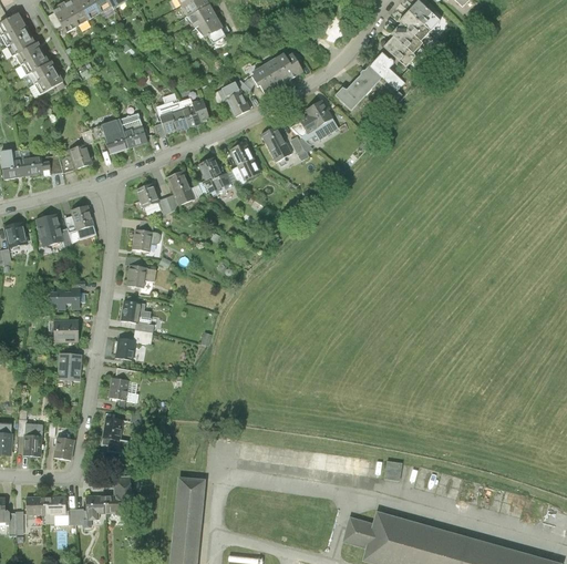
[(65,32),(78,26),(64,0),(52,7),(54,11),(63,27),(65,32)]
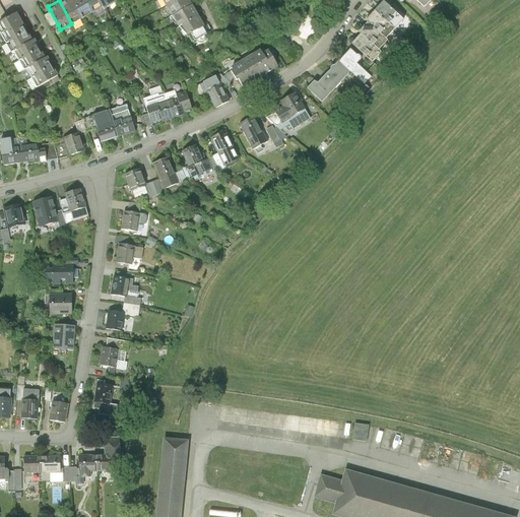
[(71,23),(82,17),(73,0),(59,0),(71,23)]
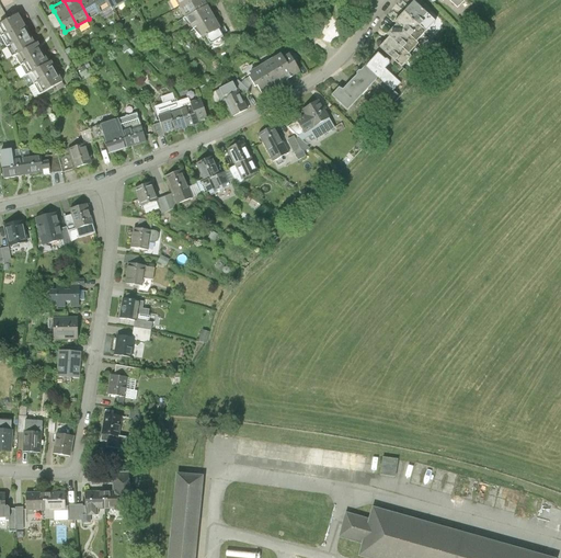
[(79,0),(89,19),(101,12),(94,0),(79,0)]
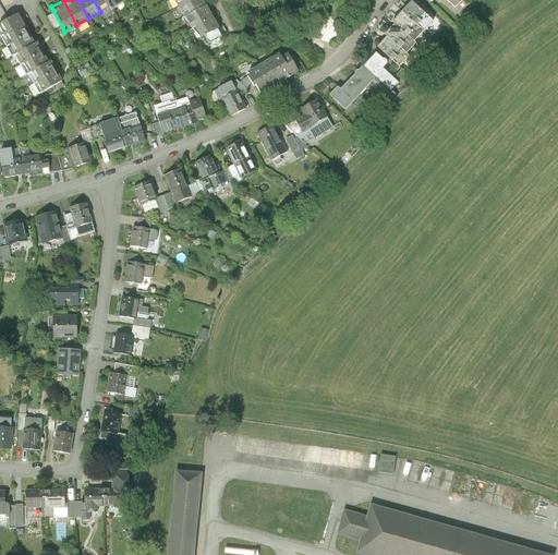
[(94,0),(100,12),(112,5),(109,0),(94,0)]
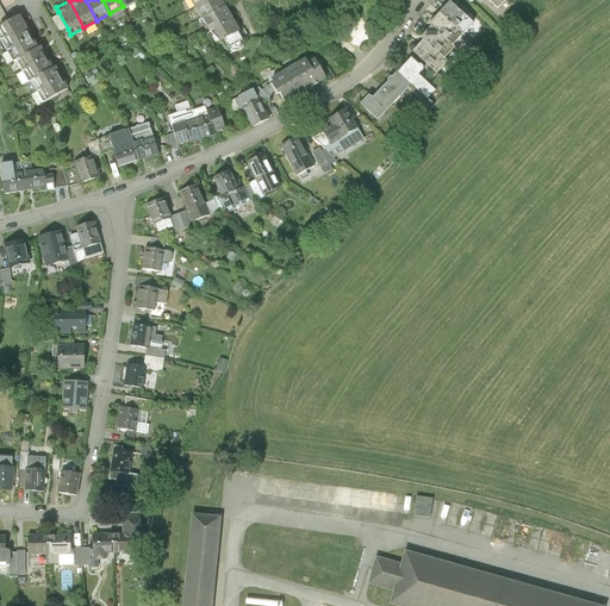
[(225,4),(223,0),(204,0),(195,5),(203,16),(225,4)]
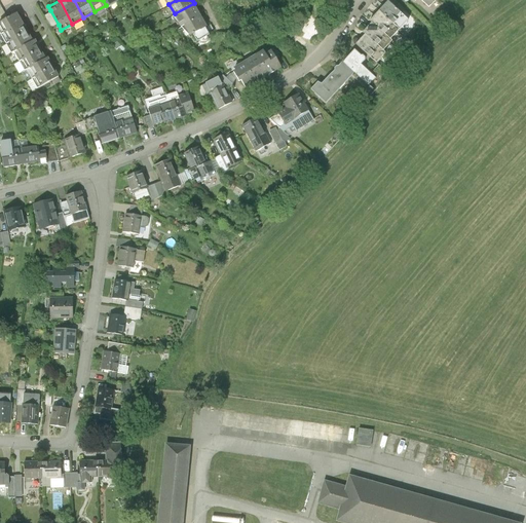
[(386,0),(378,8),(399,27),(408,17),(388,0),(386,0)]
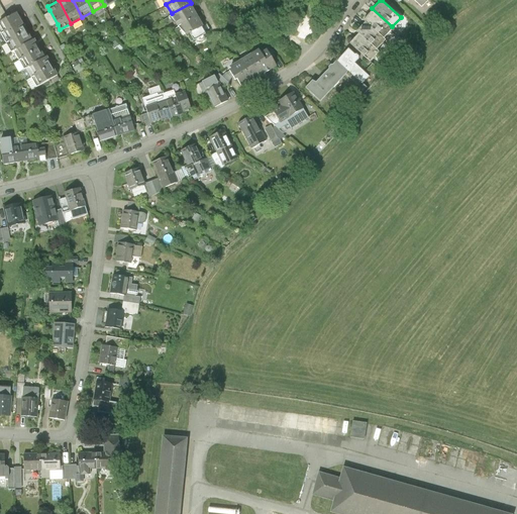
[(177,24),(181,22),(196,12),(191,3),(172,13),(177,24)]
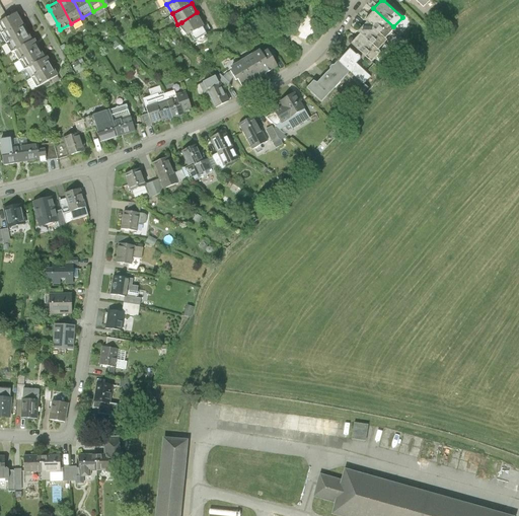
[(373,8),(364,18),(366,20),(384,37),(393,26),(373,8)]
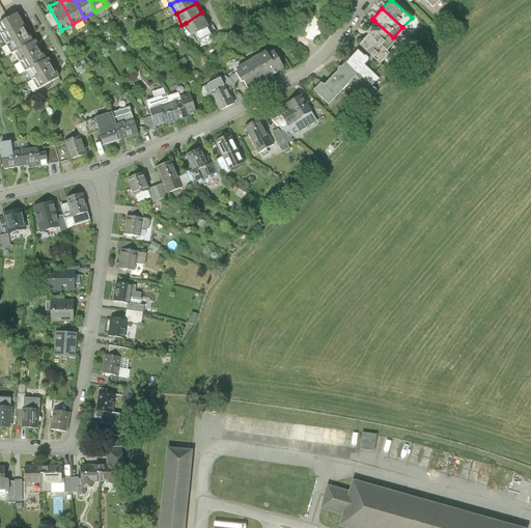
[(51,10),(45,14),(53,28),(59,25),(51,10)]
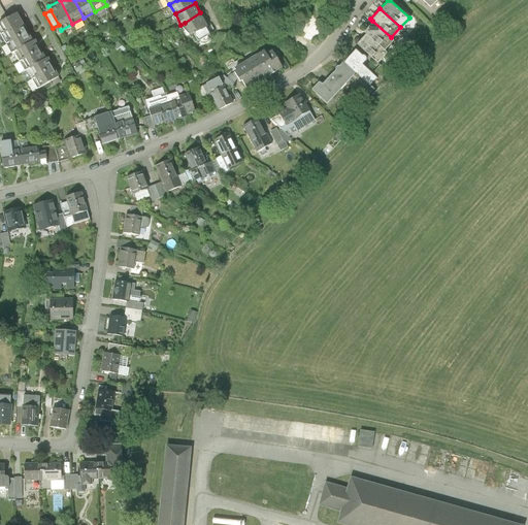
[(0,30),(1,32),(22,21),(17,11),(7,17),(0,21),(0,30)]
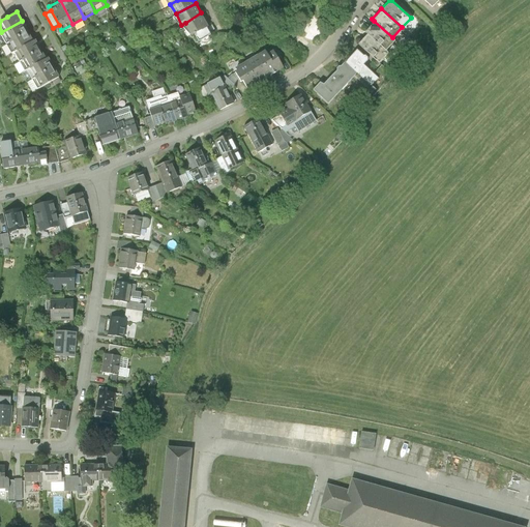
[(207,24),(201,12),(185,23),(192,33),(194,31),(206,25),(207,24)]
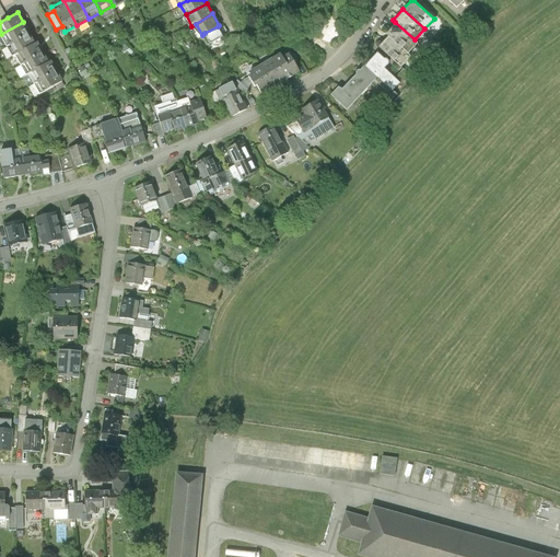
[(337,20),(324,34),(331,39),(343,26),(337,20)]
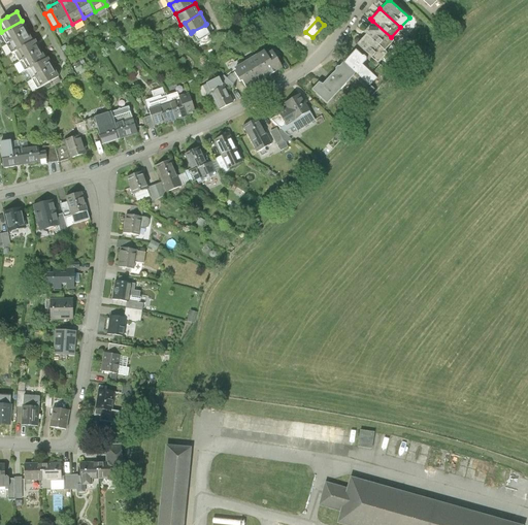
[(1,32),(6,42),(27,30),(22,21),(1,32)]
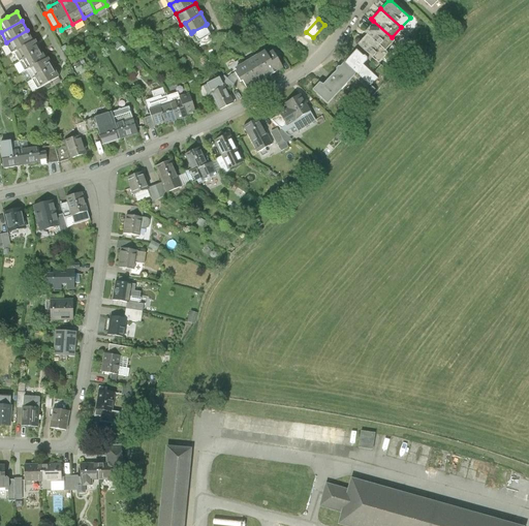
[(373,21),(364,30),(367,33),(384,49),(394,39),(392,37),(373,21)]
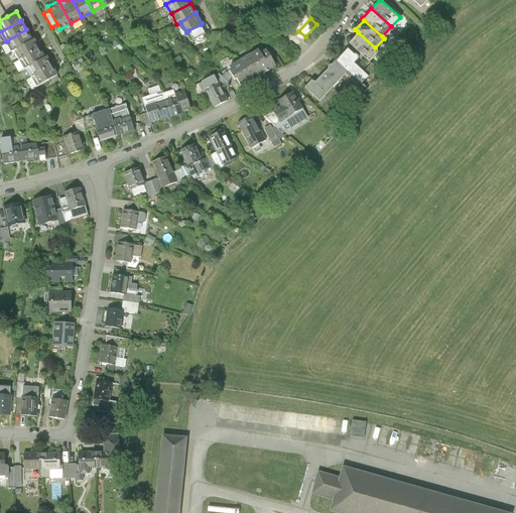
[(205,31),(201,24),(188,30),(194,38),(205,31)]
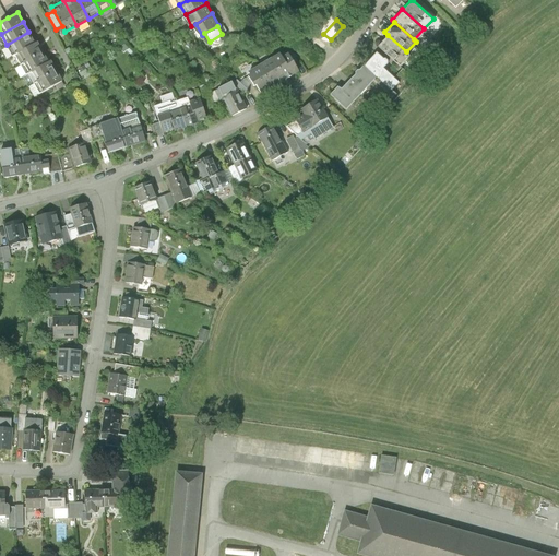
[(34,42),(28,32),(7,45),(12,55),(14,54),(34,42)]
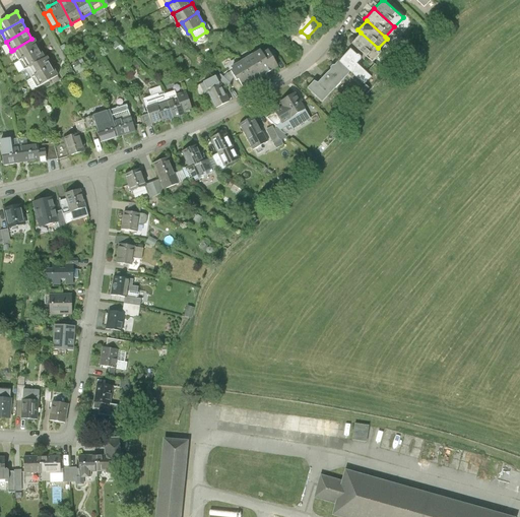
[(361,33),(351,42),(371,60),(380,51),(378,48),(361,33)]
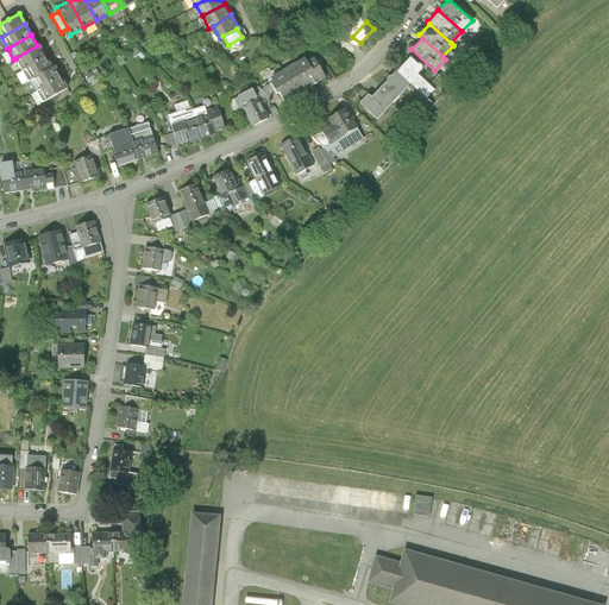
[(16,58),(23,69),(46,55),(39,44),(37,45),(16,58)]
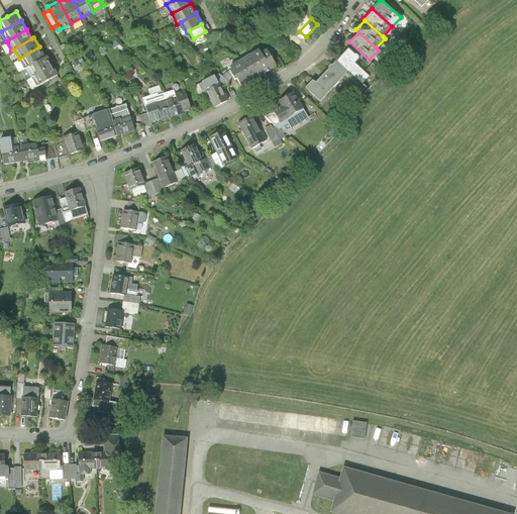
[(44,56),(39,46),(19,59),(24,68),(26,67),(44,56)]
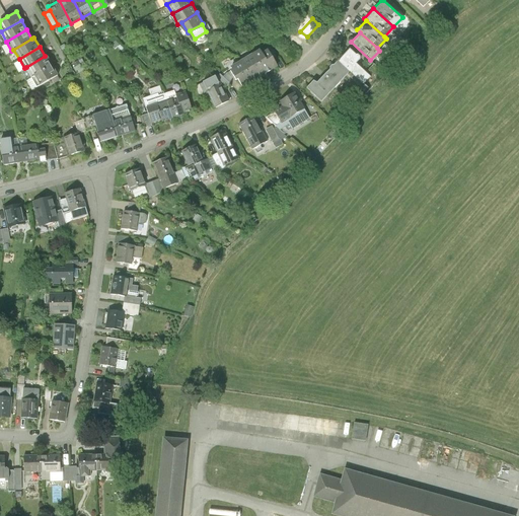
[(313,79),(306,86),(321,100),(344,77),(348,80),(344,85),(356,95),(359,91),(362,95),(375,81),(376,82),(383,75),(377,70),(379,68),(373,62),(365,70),(357,62),(361,58),(360,54),(358,52),(356,53),(350,47),(334,64),(332,63),(329,66),(330,67),(317,82),(313,79)]
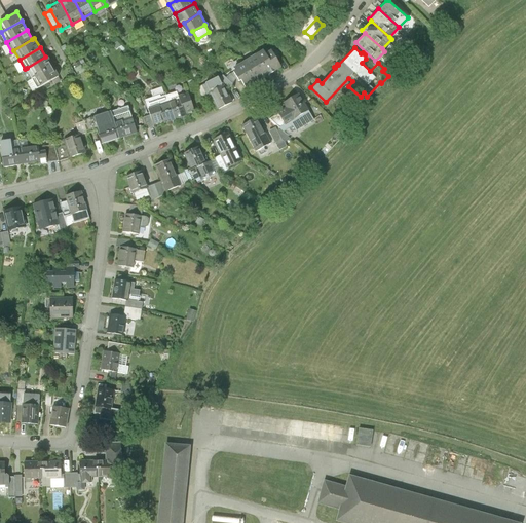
[(263,48),(258,51),(269,71),(282,65),(271,48),(263,48)]
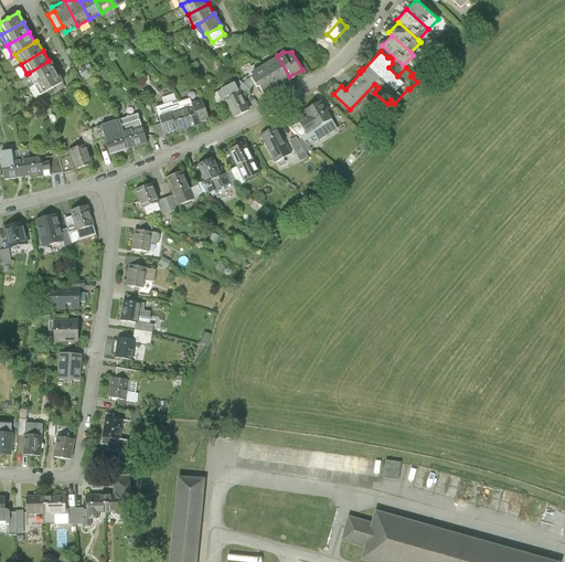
[(277,84),(289,76),(277,55),(265,63),(277,84)]
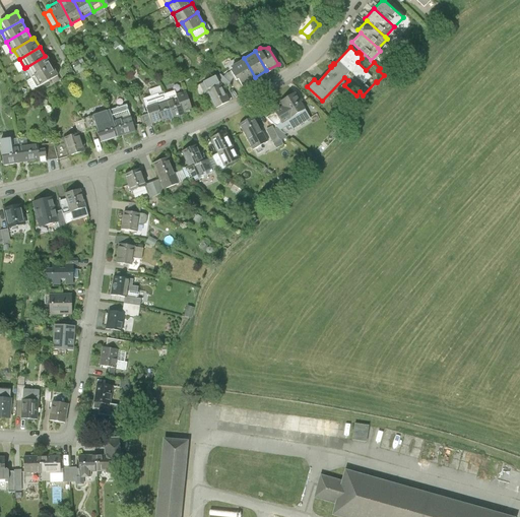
[(26,67),(31,76),(52,64),(47,55),(45,56),(26,67)]
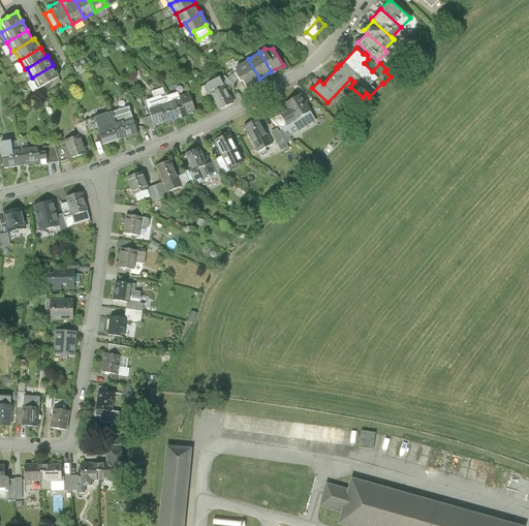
[(248,86),(259,79),(248,59),(236,65),(238,68),(236,70),(241,79),(243,78),(248,86)]
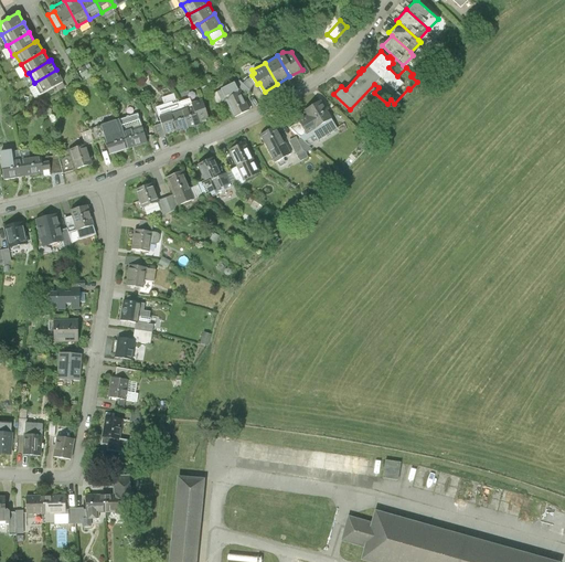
[(62,80),(56,70),(34,83),(40,93),(62,80)]
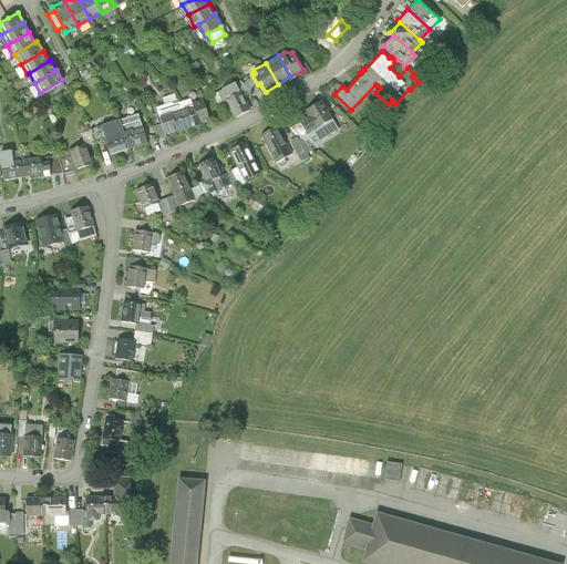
[(248,78),(244,82),(253,90),(258,84),(253,75),(249,78),(248,78)]
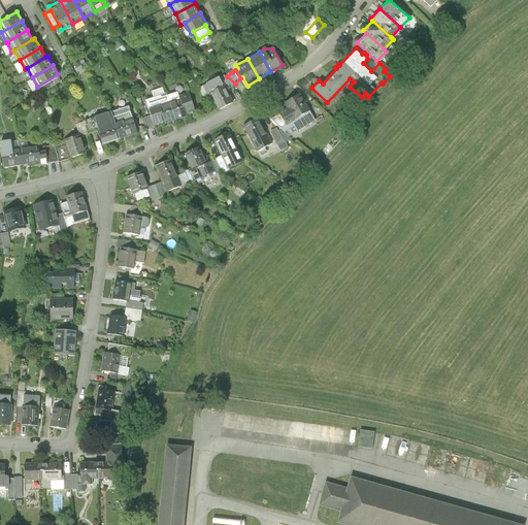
[(224,73),(220,75),(223,83),(225,86),(226,89),(235,84),(227,76),(224,73)]
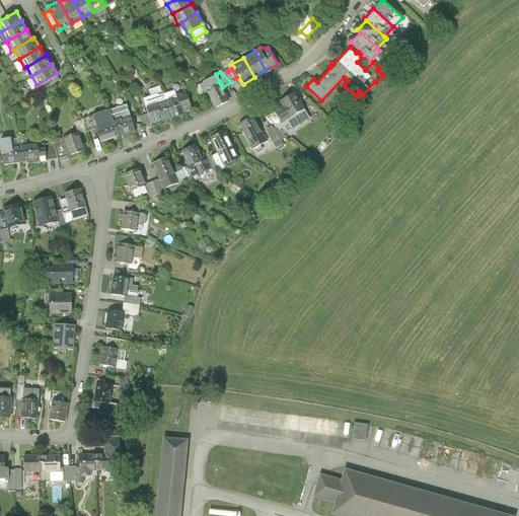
[(216,74),(203,81),(207,88),(219,81),(216,74)]
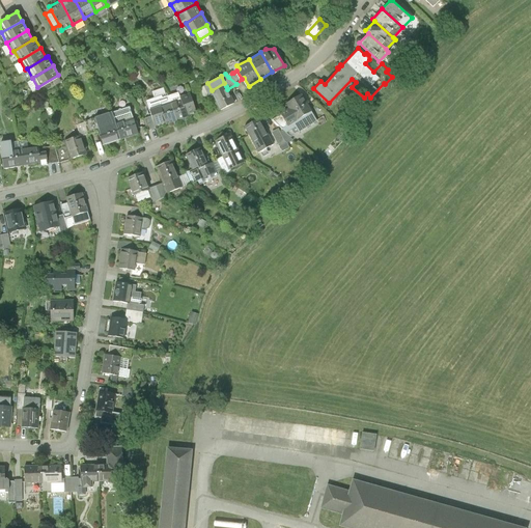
[(197,81),(191,84),(194,90),(195,90),(200,101),(205,98),(204,95),(208,93),(203,84),(200,86),(197,81)]
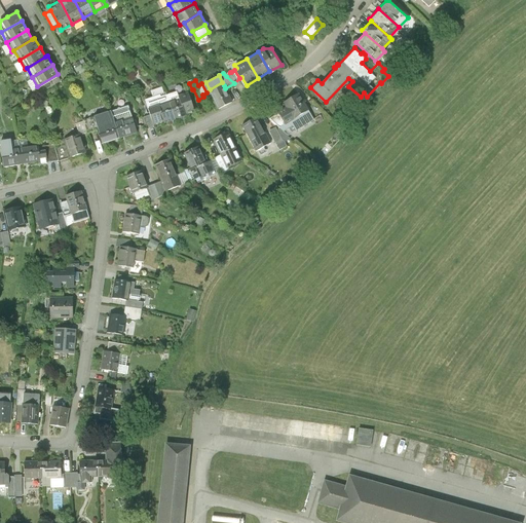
[(205,82),(201,83),(207,92),(211,91),(210,89),(205,82)]
